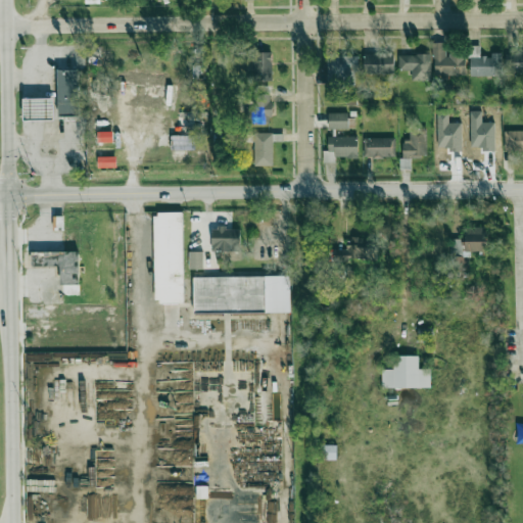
[(445,42),(433,43),(434,76),(465,75),(465,54),(446,54),(445,42)]
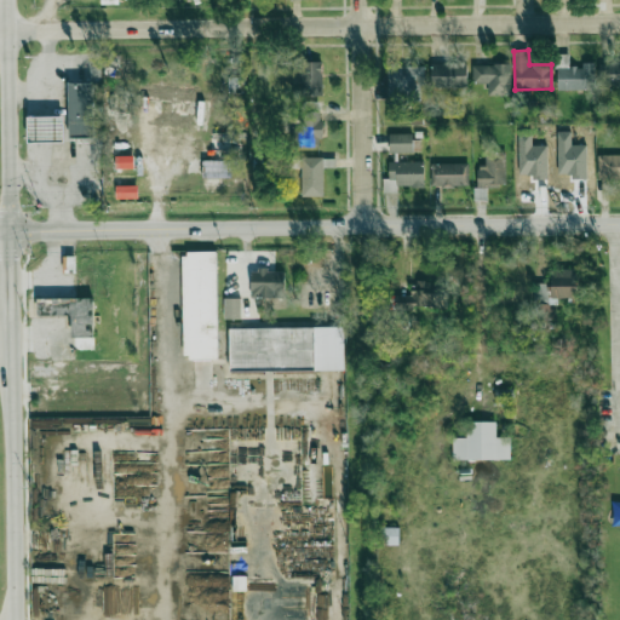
[(557,91),(593,90),(593,63),(583,63),(583,67),(569,68),(569,55),(556,55),(557,91)]
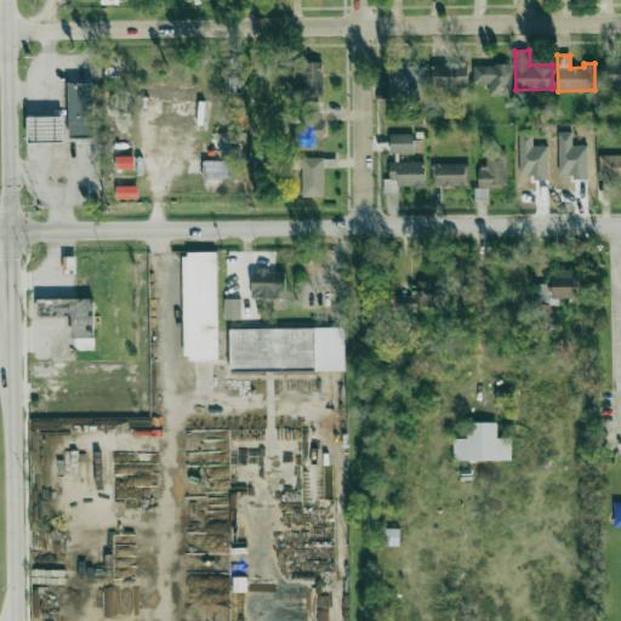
[(323,96),(323,61),(301,62),(302,96),(323,96)]
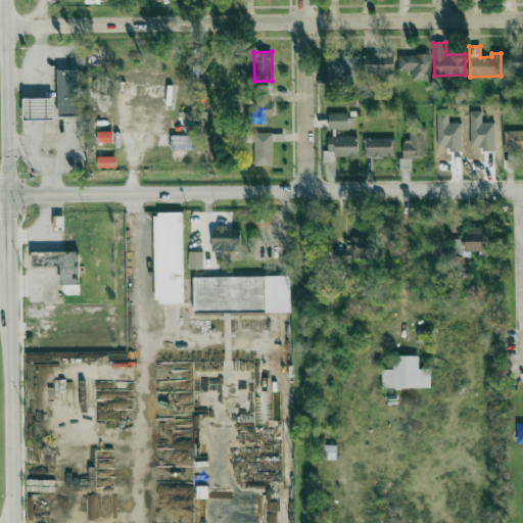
[(394,74),(393,52),(364,53),(364,75),(394,74)]
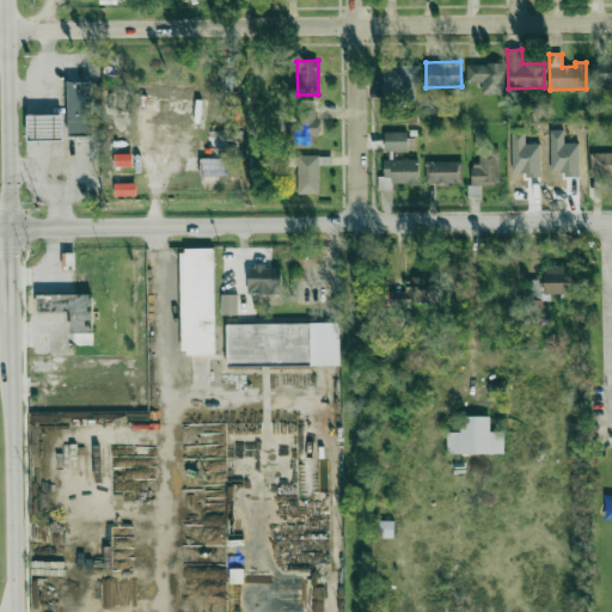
[(611,61),(592,62),(593,85),(611,84),(611,61)]
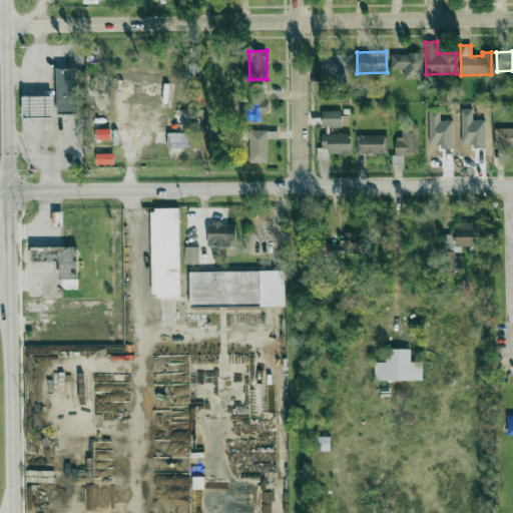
[(322,82),(352,81),(351,52),(321,53),(322,82)]
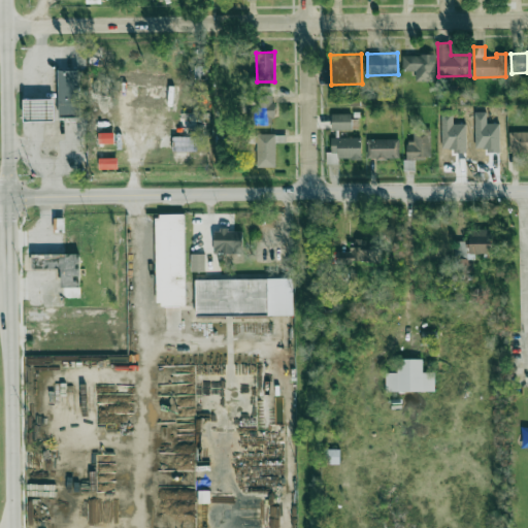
[(402,56),(402,71),(416,71),(416,81),(435,80),(434,55),(402,56)]
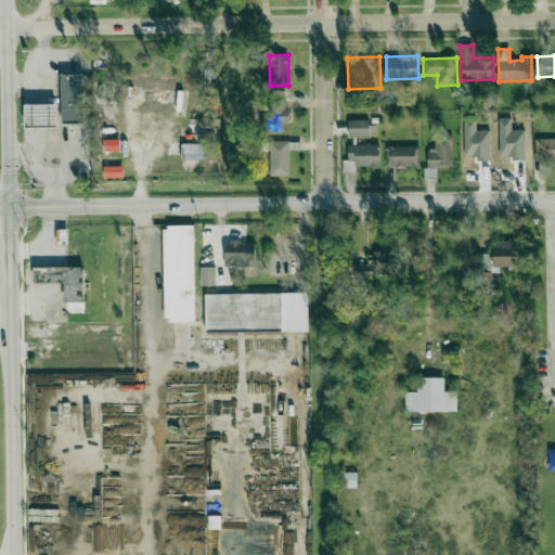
[(82,74),(62,75),(64,123),(85,121),(82,74)]
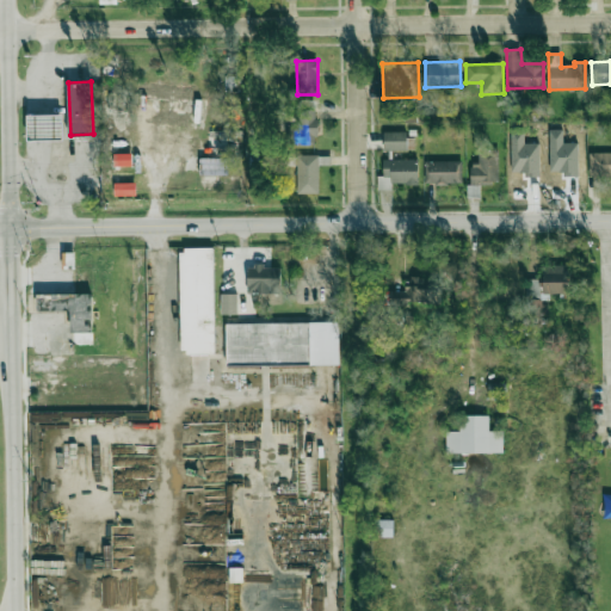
[(140,94),(193,97),(195,86),(141,84),(140,94)]
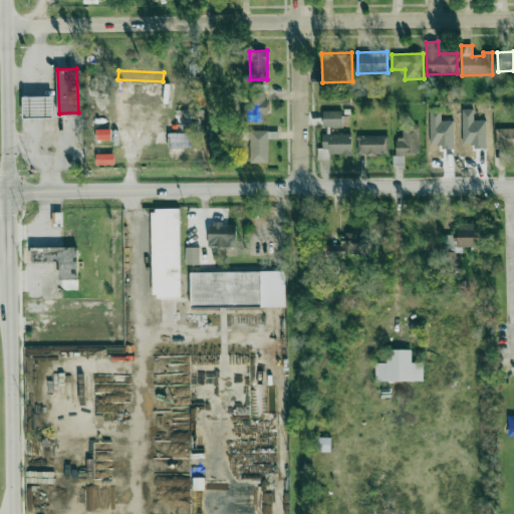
[(250,108),(242,107),(242,121),(266,121),(267,85),(250,84),(250,108)]
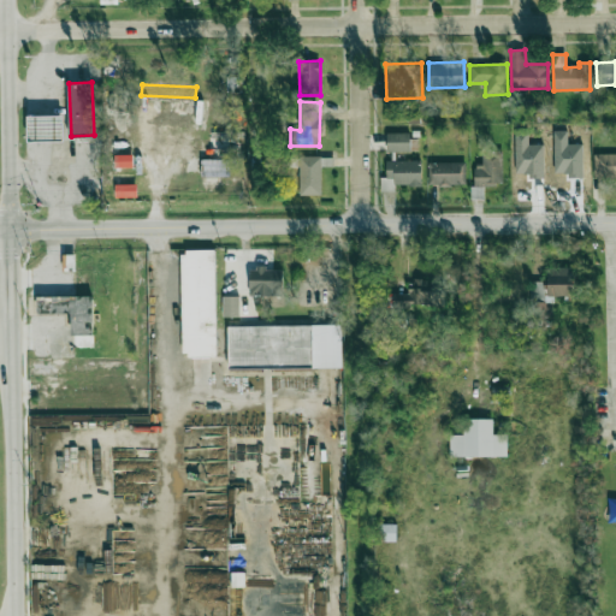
[(27,116),(64,116),(64,141),(28,141),(27,116)]
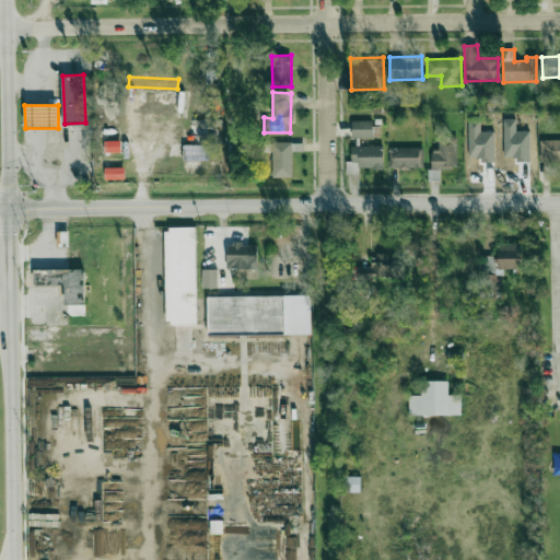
[(183,161),(209,161),(208,144),(216,144),(216,118),(189,119),(190,146),(183,146),(183,161)]
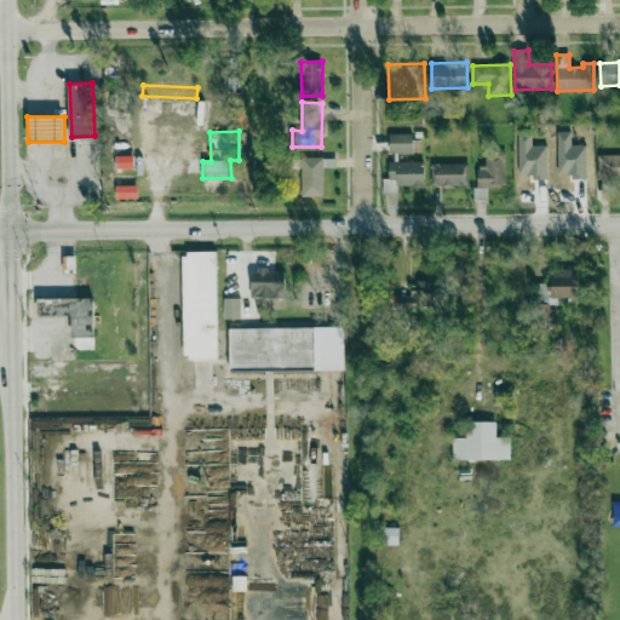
[(413,133),(389,135),(389,153),(413,153),(413,133)]
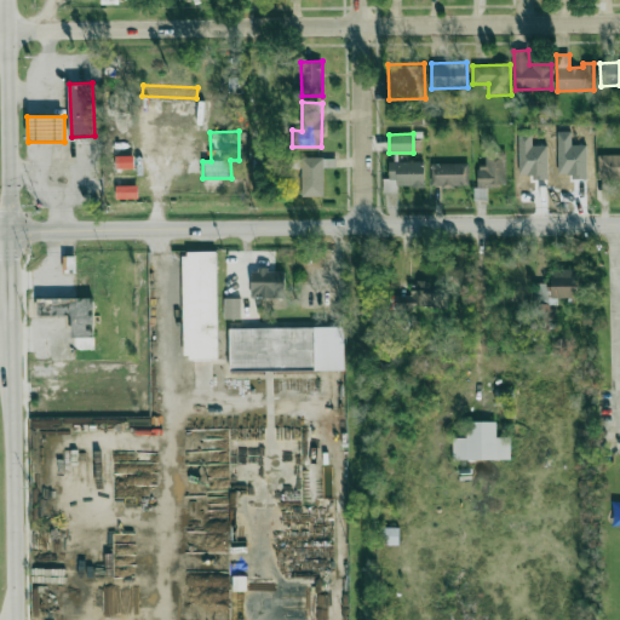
[(477,185),(504,187),(504,150),(484,149),(484,166),(477,166),(477,185)]
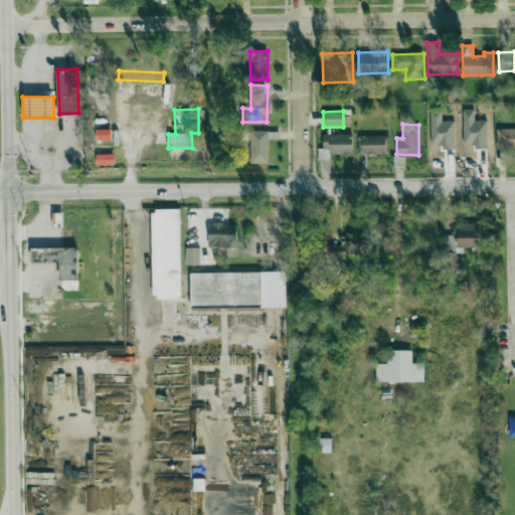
[(514,129),(497,129),(496,149),(514,150),(514,154),(514,129)]
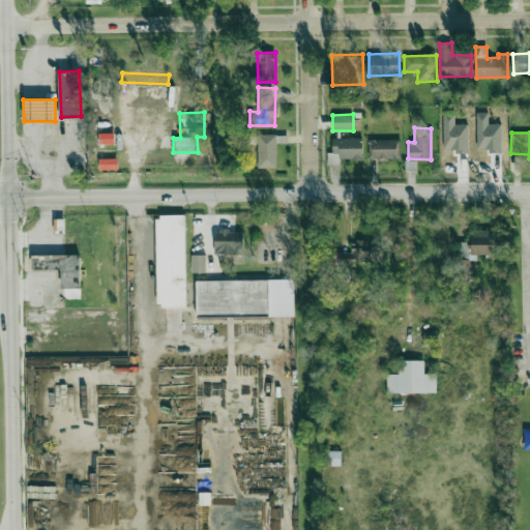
[(276,168),(276,135),(258,135),(258,168),(276,168)]
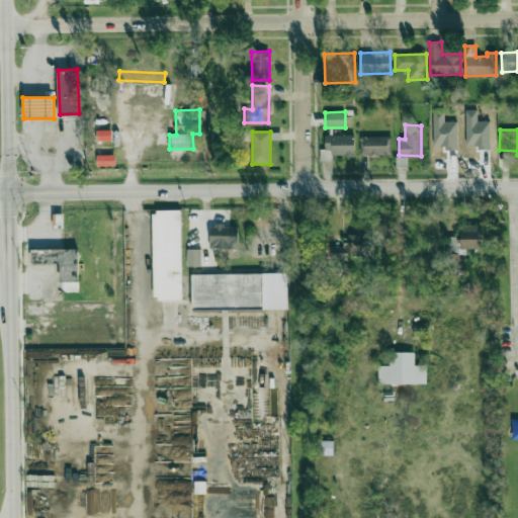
[(354,156),(353,136),(325,136),(325,150),(321,150),(321,162),(332,162),(332,156),(354,156)]
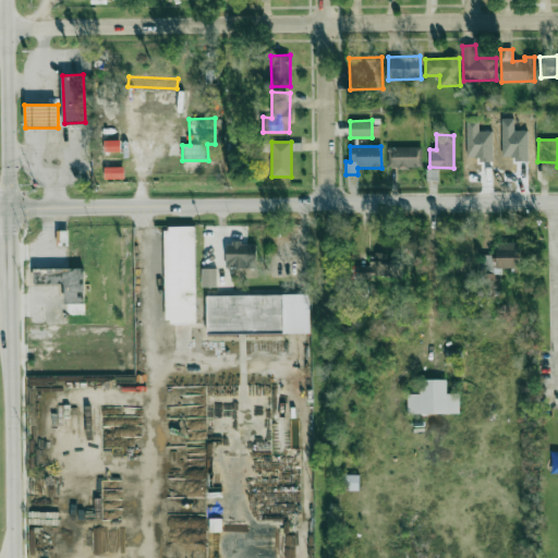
[(388,147),(388,168),(421,168),(421,147),(388,147)]
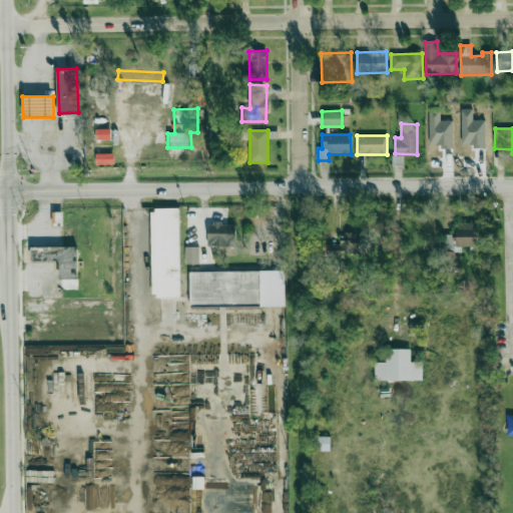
[(150,209),(152,298),(180,298),(179,209),(150,209)]
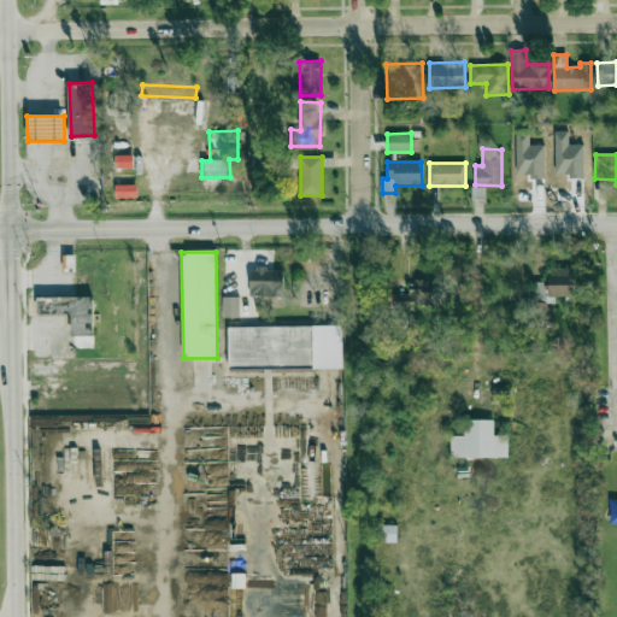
[(573,268),(548,268),(550,297),(574,297),(573,268)]
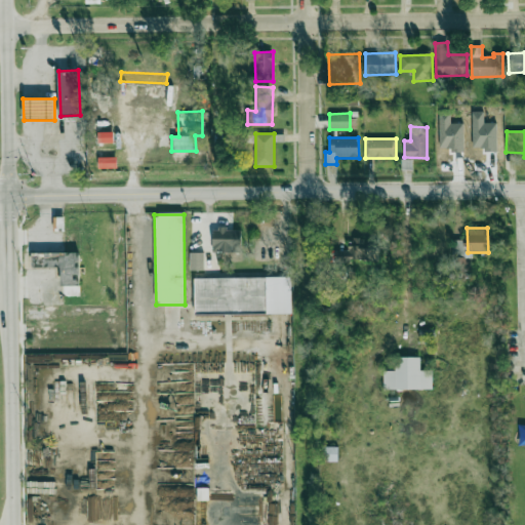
[(212,252),(241,251),(241,229),(212,230),(212,252)]
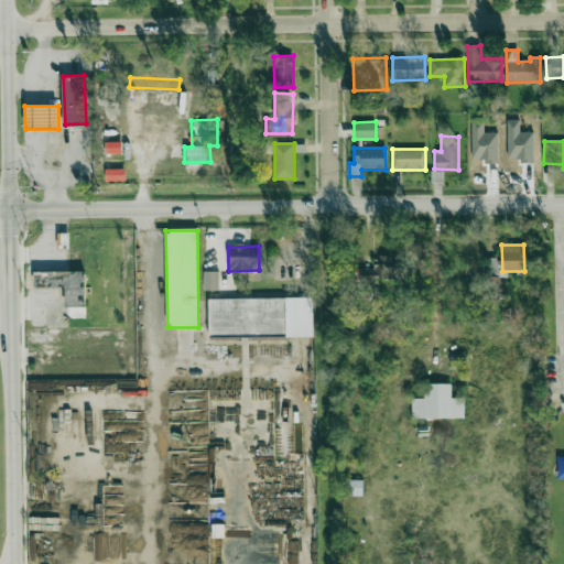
[(500,258),(486,258),(486,277),(507,277),(507,271),(499,271),(500,258)]
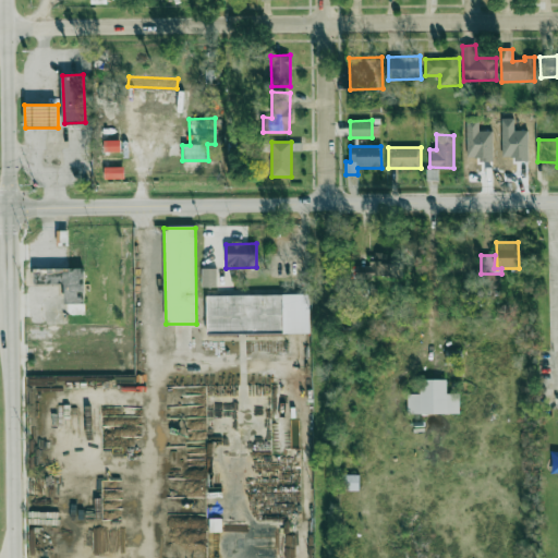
[(399,276),(399,263),(389,264),(389,259),(371,261),(371,266),(355,266),(355,280),(376,280),(376,276),(399,276)]
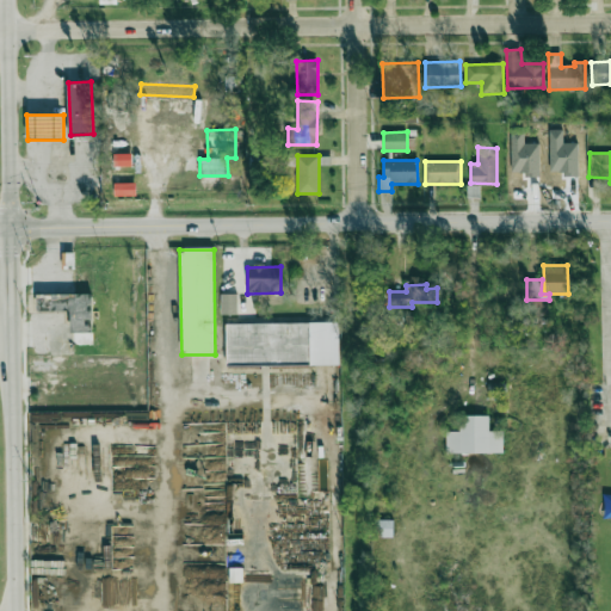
[(92,294),(93,333),(72,334),(72,310),(38,312),(38,295),(92,294)]
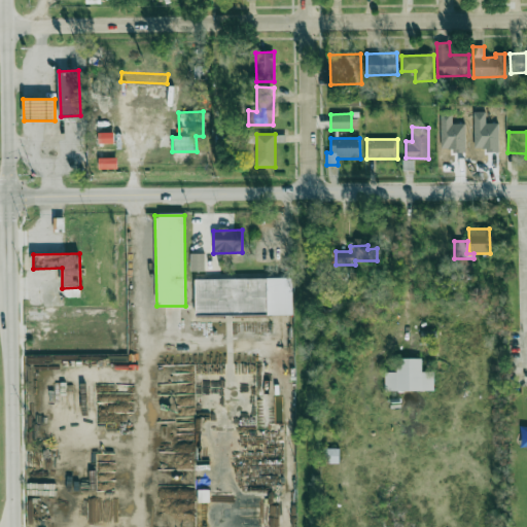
[(205,254),(190,254),(190,272),(205,272),(205,254)]
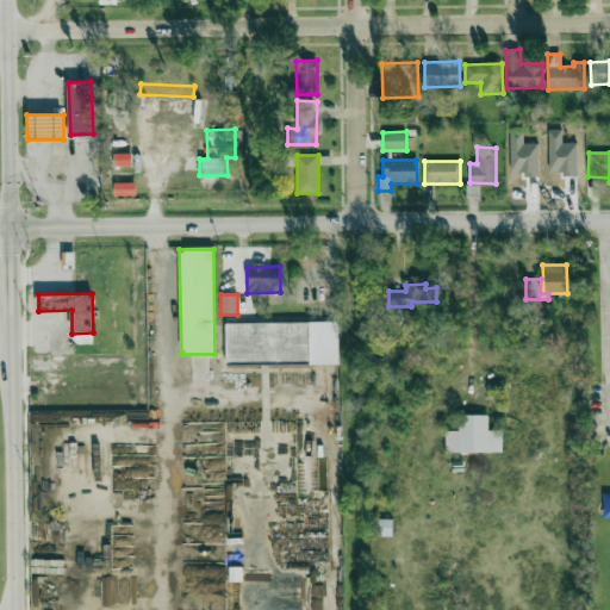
[(338,365),(338,322),(226,324),(226,366),(338,365)]
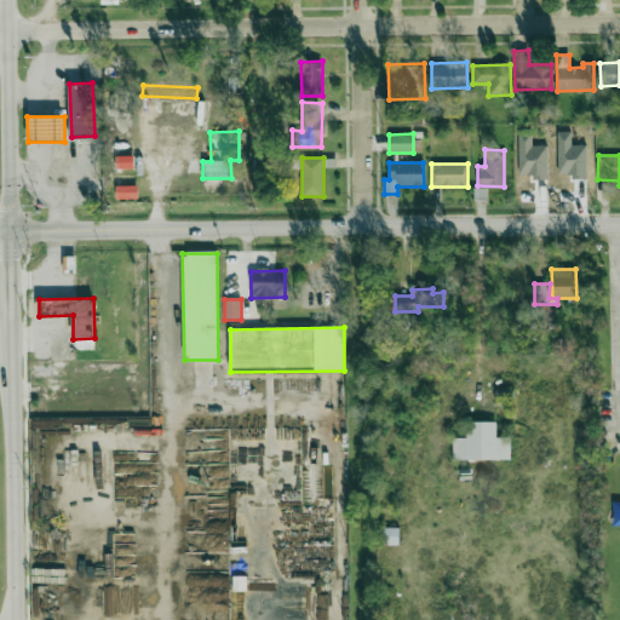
[(453,460),(511,459),(510,437),(497,437),(497,422),(468,422),(468,438),(452,438),(453,460)]
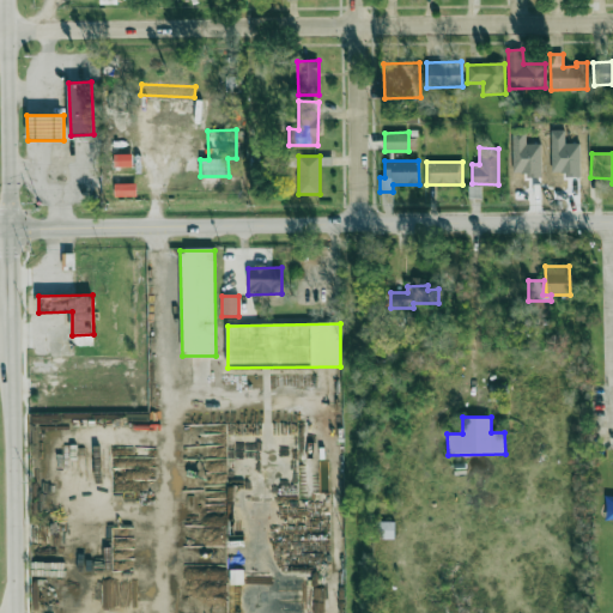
[(380,539),(394,539),(394,522),(378,522),(380,539)]
